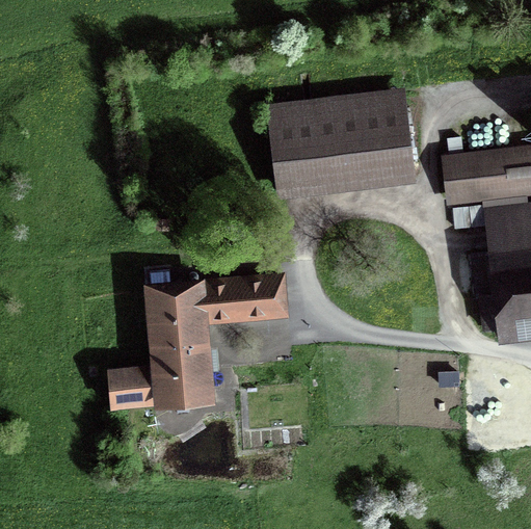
[(265,104),(276,199),(416,181),(403,86),(265,104)]
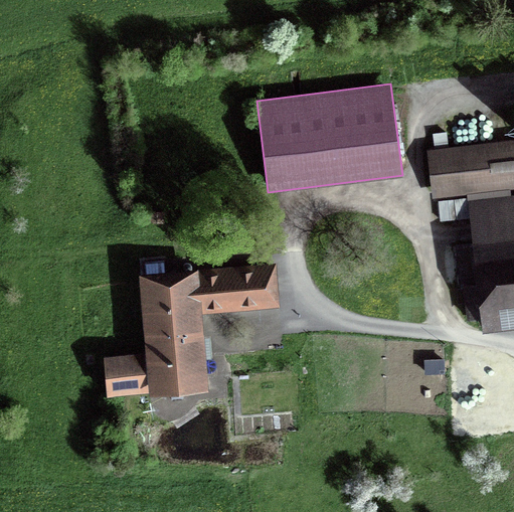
[(510,190),(513,189),(513,140),(425,150),(432,199),(466,195),(510,190)]
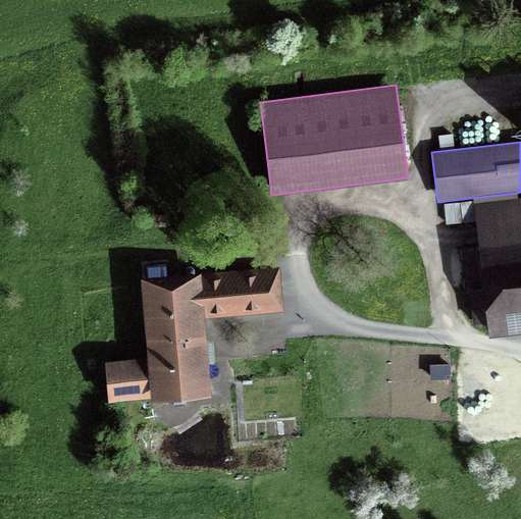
[(477,247),(520,242),(520,198),(518,199),(517,193),(472,198),(472,202),(445,205),(447,225),(475,222),(477,247)]
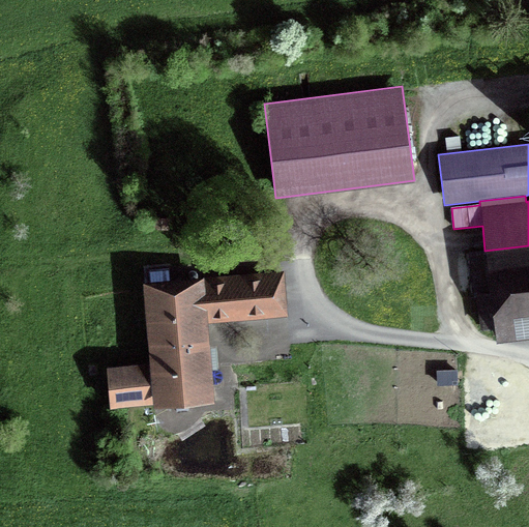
[(168,230),(168,221),(153,221),(153,230),(168,230)]
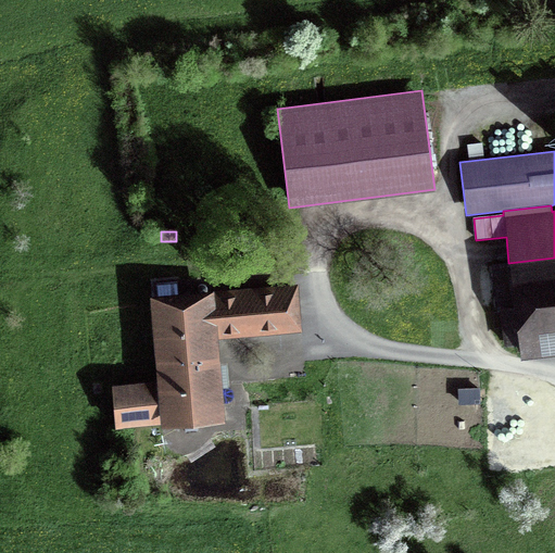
[(554,258),(508,263),(490,265),(495,313),(500,313),(504,347),(518,346),(519,360),(554,354),(554,258)]
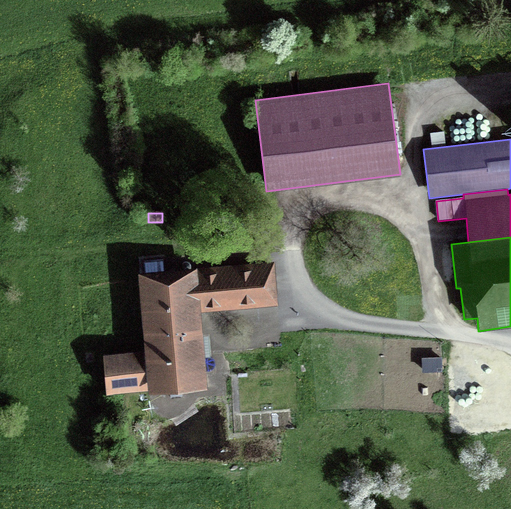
[(102,353),(105,394),(160,390),(161,406),(195,403),(194,387),(207,386),(204,357),(209,357),(207,336),(202,336),(200,313),(277,307),(274,262),(197,268),(197,265),(137,270),(143,350),(102,353)]
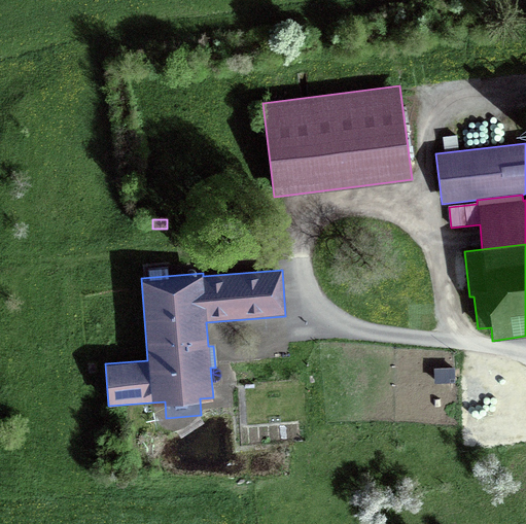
[(436,390),(436,375),(416,375),(416,389),(436,390)]
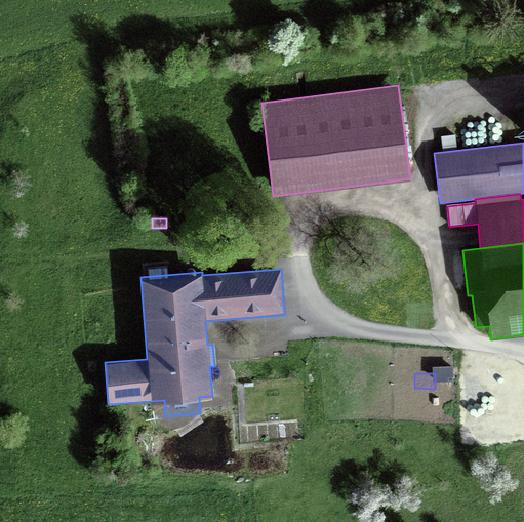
All buildings are outlined.
